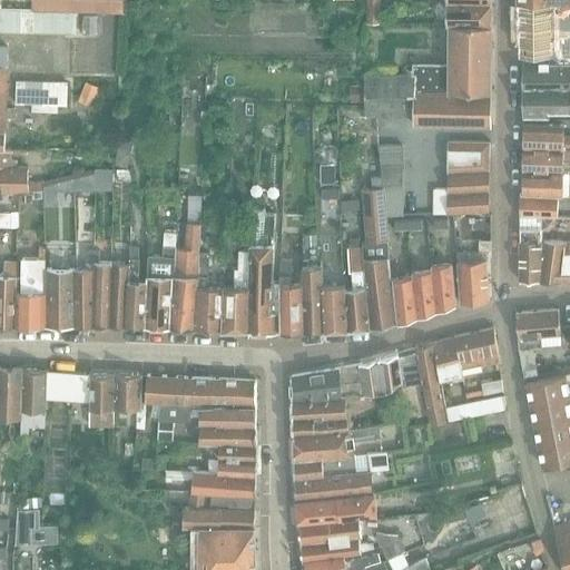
[(31,0),(31,9),(76,10),(123,11),(123,0),(31,0)]
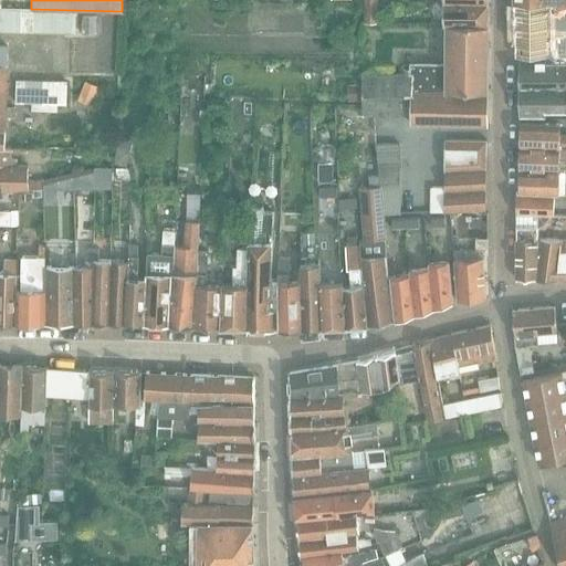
[(377,23),(377,0),(364,0),(364,22),(377,23)]
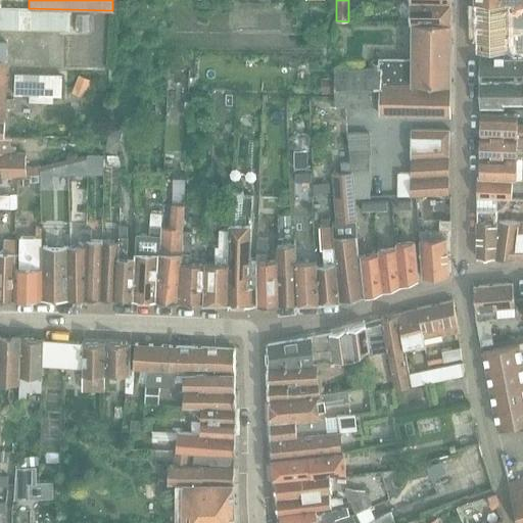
[(450,21),(450,1),(410,1),(409,21),(413,21),(450,21)]
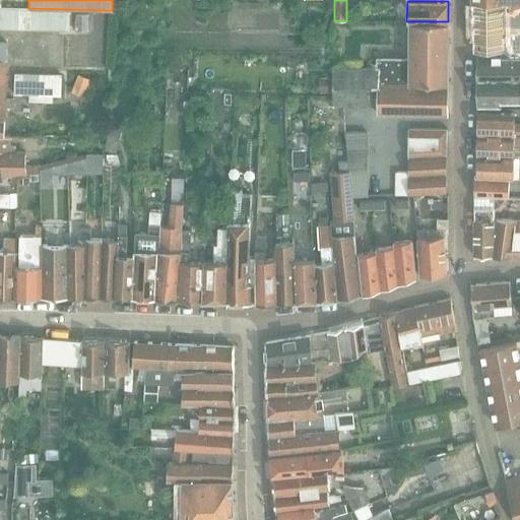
[(501,49),(519,49),(519,36),(508,36),(508,2),(496,2),(471,3),(473,50),(501,50),(501,49)]
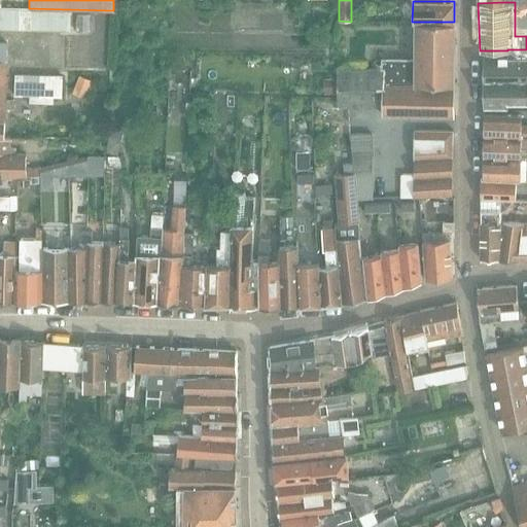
[(70,9),(29,8),(1,8),(0,8),(0,28),(70,30),(70,9)]
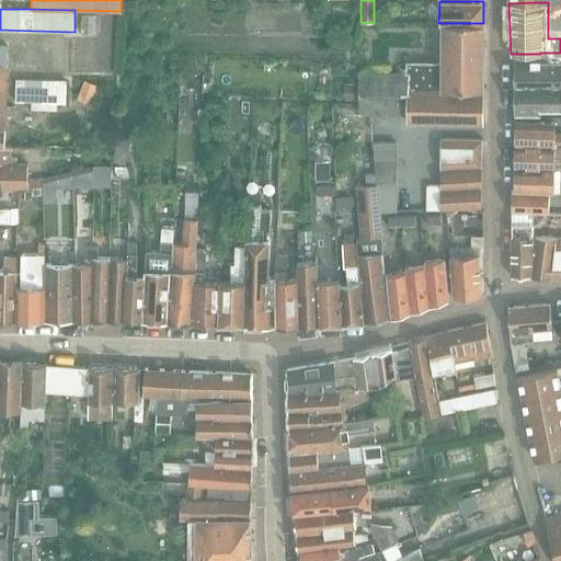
[(482,56),(483,23),(443,23),(443,56),(482,56)]
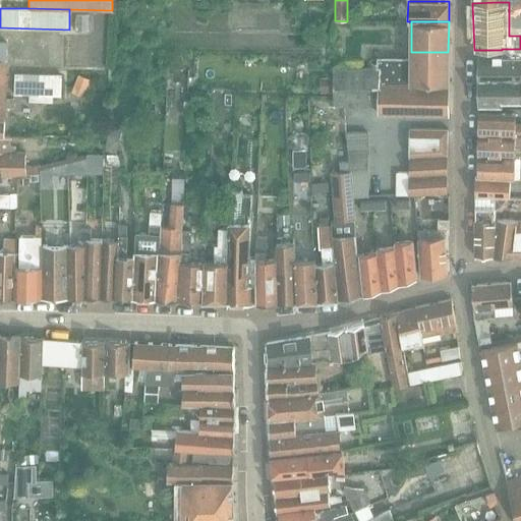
[(477,79),(520,78),(520,49),(502,49),(502,50),(474,50),(474,52),(477,52),(477,79)]
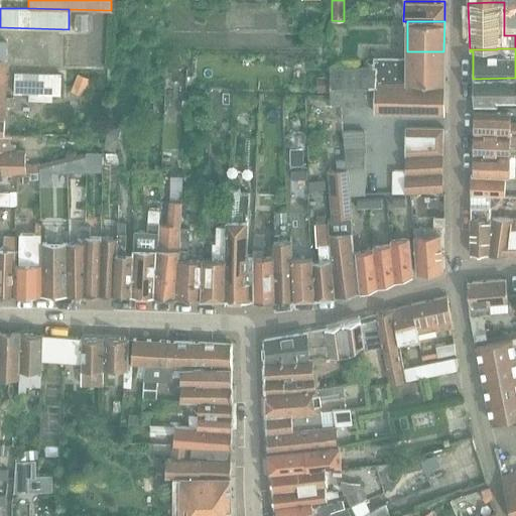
[(443,51),(407,51),(406,62),(392,62),(392,50),(375,50),(375,67),(375,82),(443,82),(443,51)]
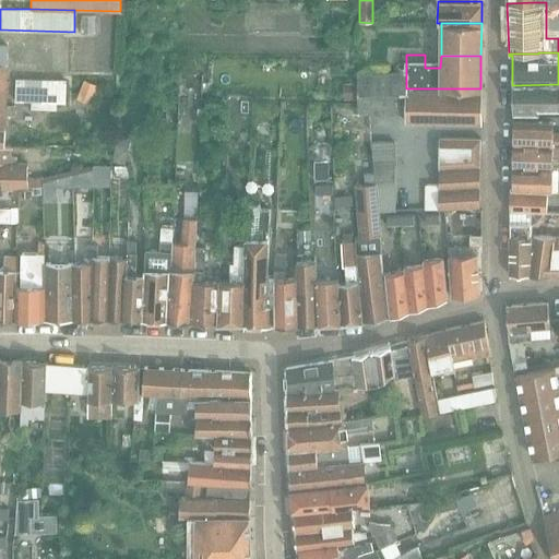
[(73,57),(69,81),(84,83),(88,60),(73,57)]
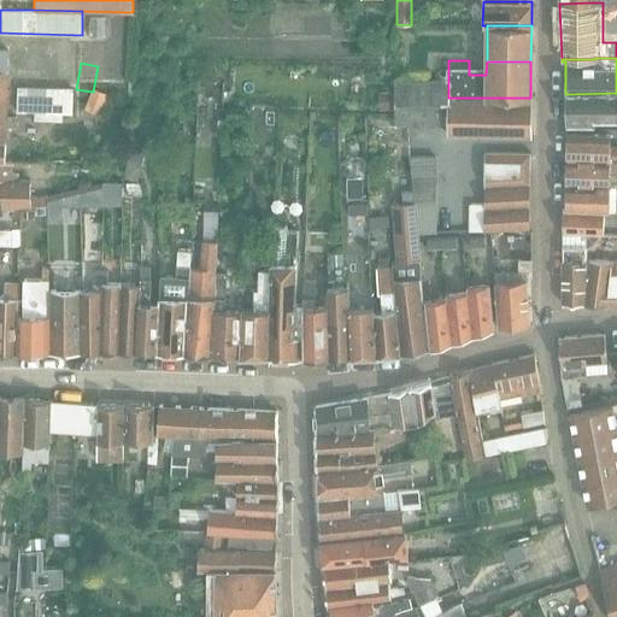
[(395,124),(422,124),(422,80),(394,80),(395,124)]
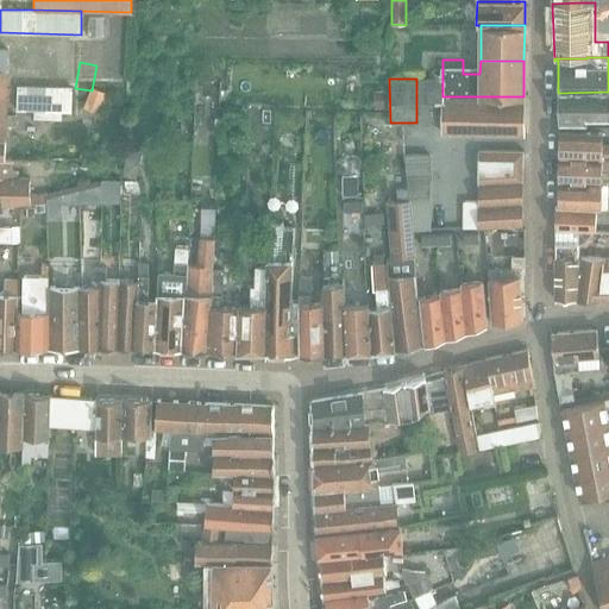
[(416,123),(429,123),(429,79),(416,79),(416,123)]
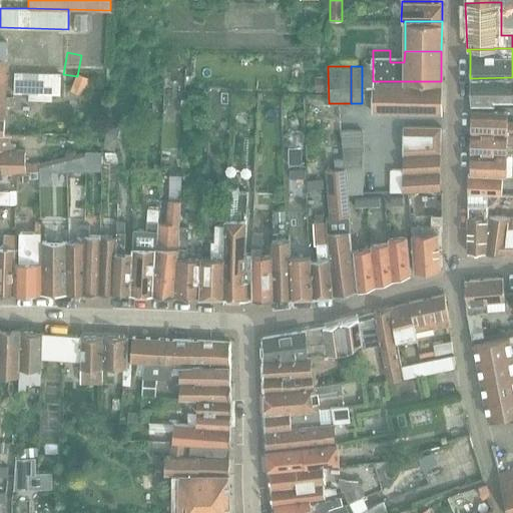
[(373,103),(373,81),(373,66),(362,66),(362,103),(373,103)]
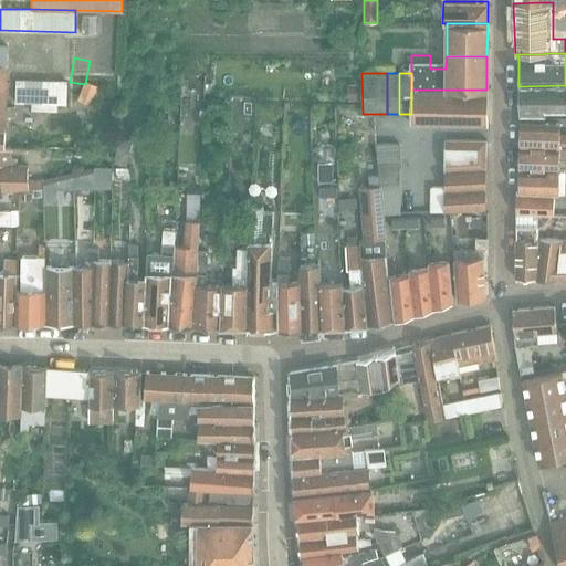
[(14,102),(66,104),(67,81),(16,79),(14,102)]
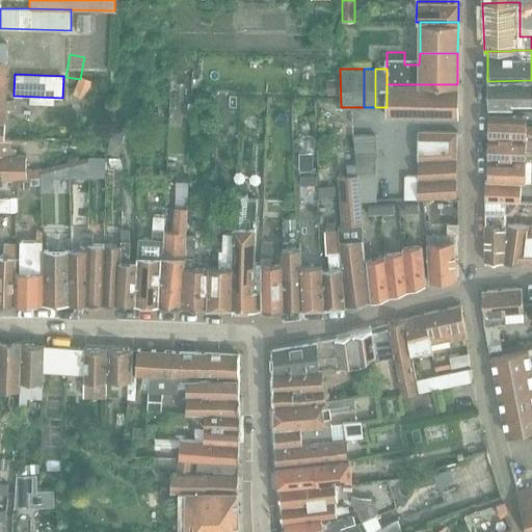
[(531,80),(487,81),(487,109),(512,109),(512,103),(531,103),(531,80)]
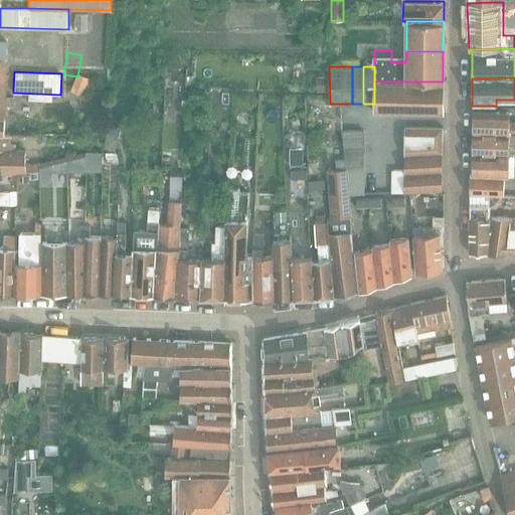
[(442,114),(443,81),(374,81),(374,104),(374,113),(442,114)]
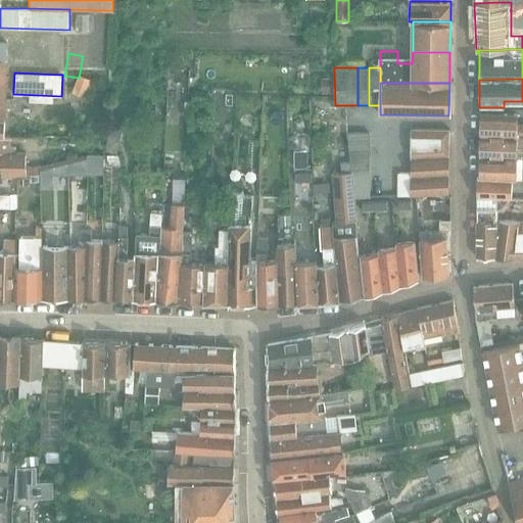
[(5,98),(6,91),(0,90),(0,135),(4,136),(5,107),(13,108),(13,99),(5,98)]
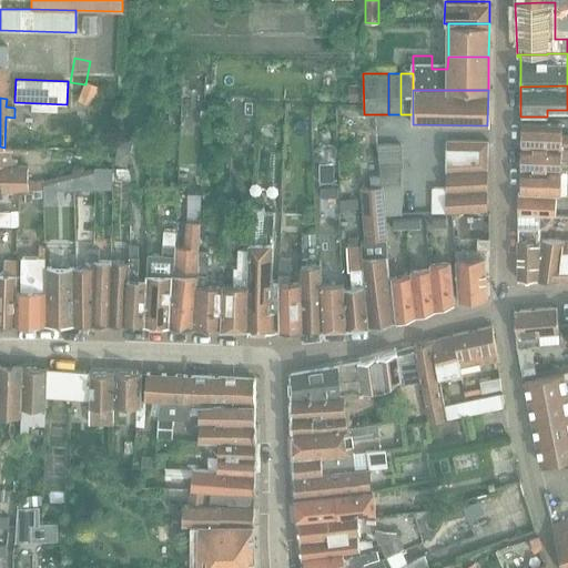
[(518,145),(567,145),(567,135),(561,137),(561,122),(519,121),(518,145)]
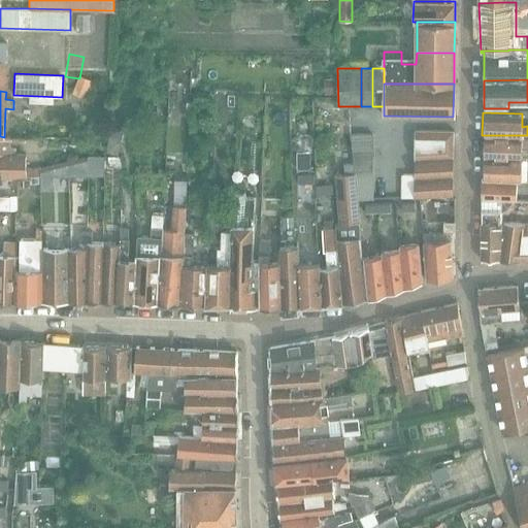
[(106,152),(118,154),(123,130),(110,128),(106,152)]
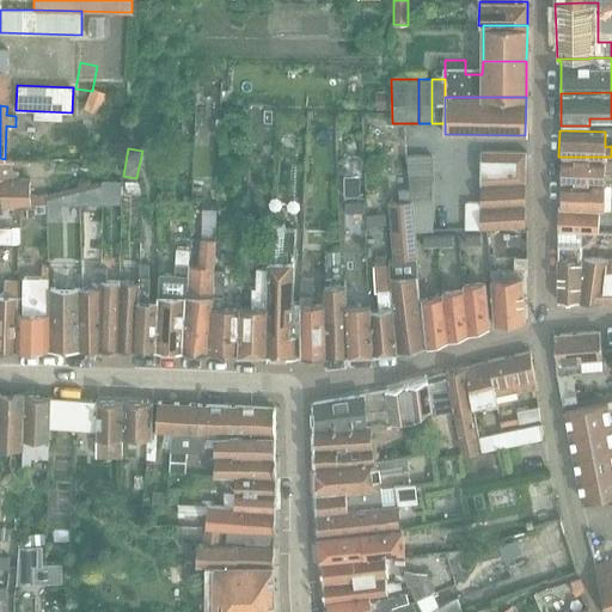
[(481,169),(525,166),(525,151),(481,151),(481,169)]
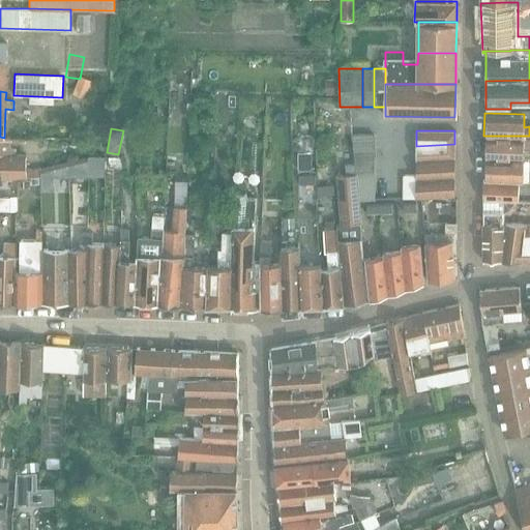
[(292,131),(290,180),(305,180),(307,133),(292,131)]
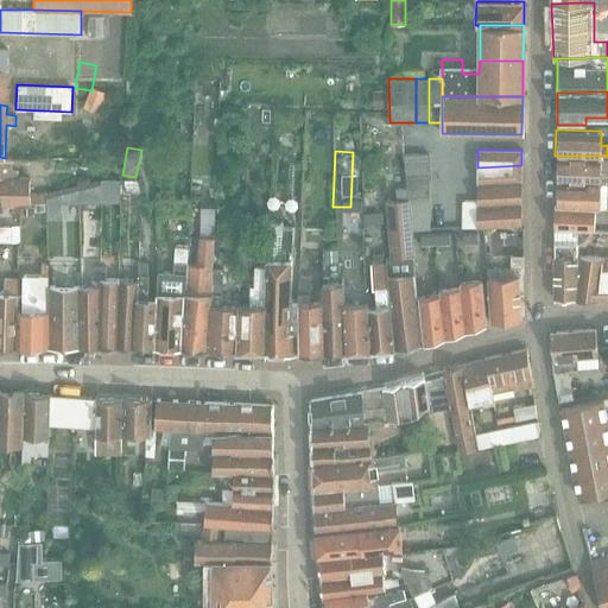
[(405,170),(429,170),(429,154),(404,154),(405,170)]
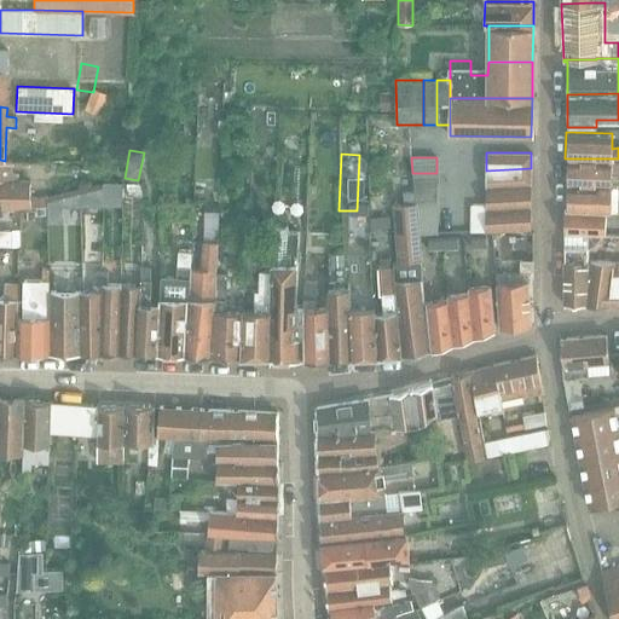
[(618,158),(565,158),(565,184),(618,184),(618,158)]
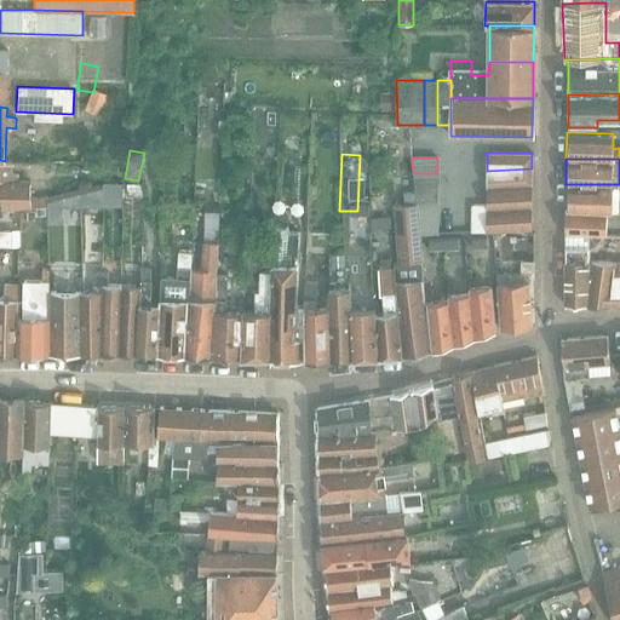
[(13,161),(5,161),(0,160),(0,179),(1,181),(1,184),(9,185),(9,181),(19,181),(19,173),(13,173),(13,161)]
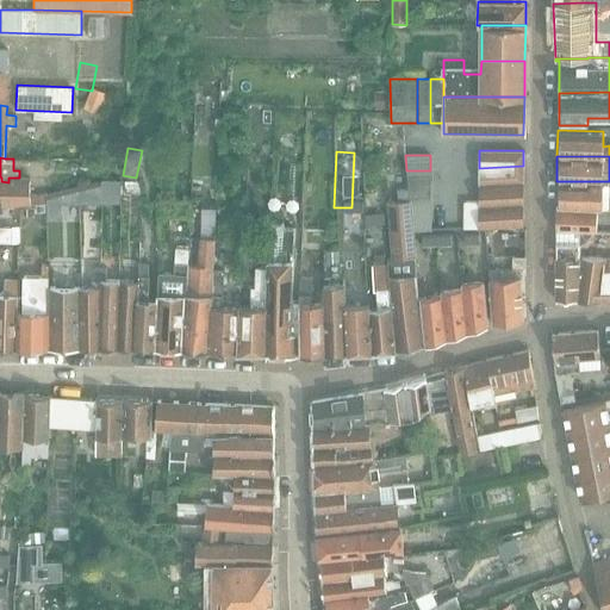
[(479,185),(523,182),(523,166),(479,168),(479,185)]
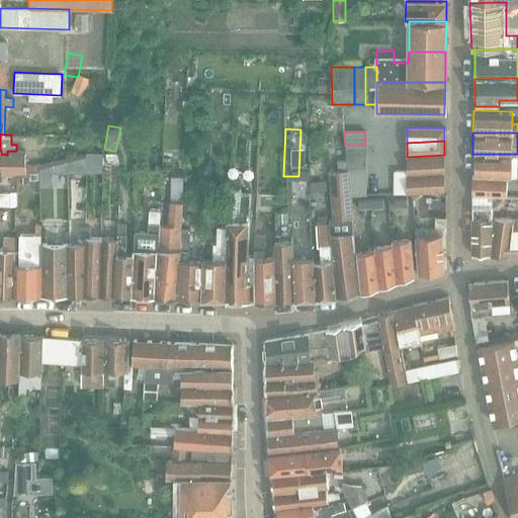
[(346,157),(365,157),(365,145),(345,145),(346,157)]
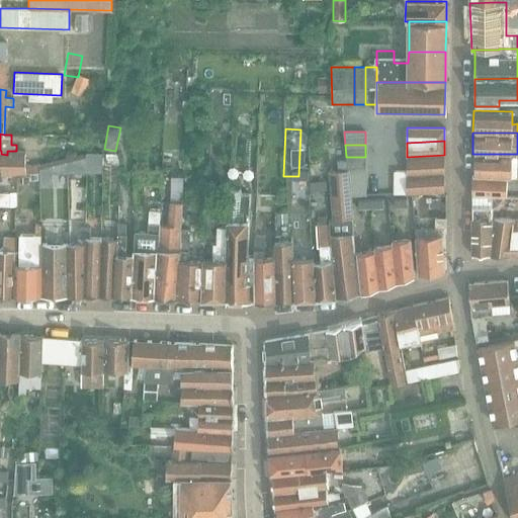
[(26,152),(16,151),(7,151),(7,155),(1,154),(1,151),(0,150),(0,170),(1,170),(1,173),(40,173),(40,166),(39,164),(26,163),(26,152)]
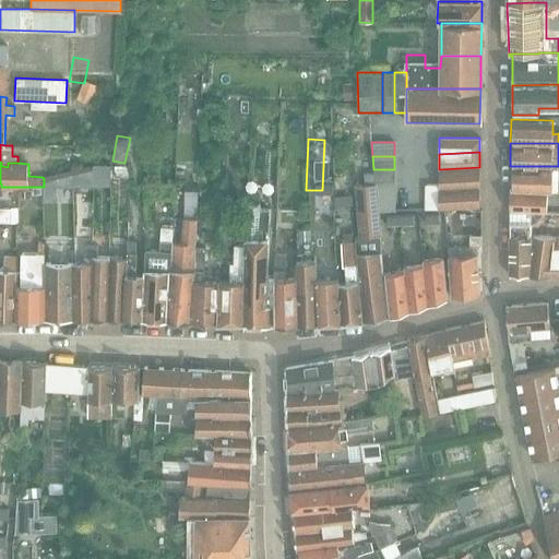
[(93,167),(93,177),(109,178),(109,164),(93,167)]
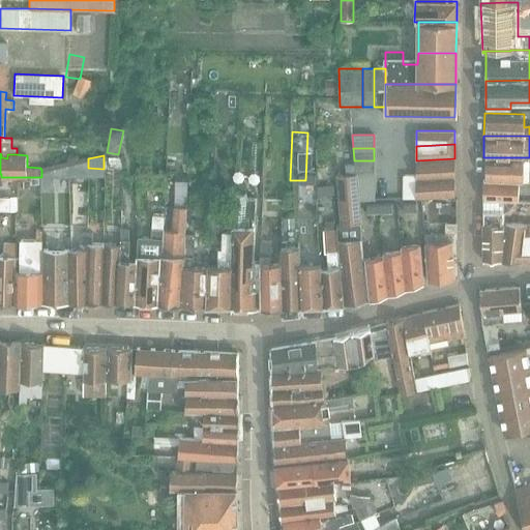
[(229,172),(242,173),(243,156),(230,155),(229,172)]
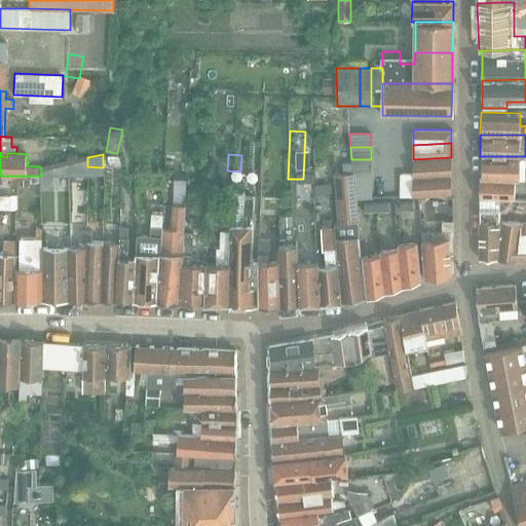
[(525,166),(525,167),(525,158),(525,156),(480,156),(480,177),(515,179),(525,179),(525,166)]
